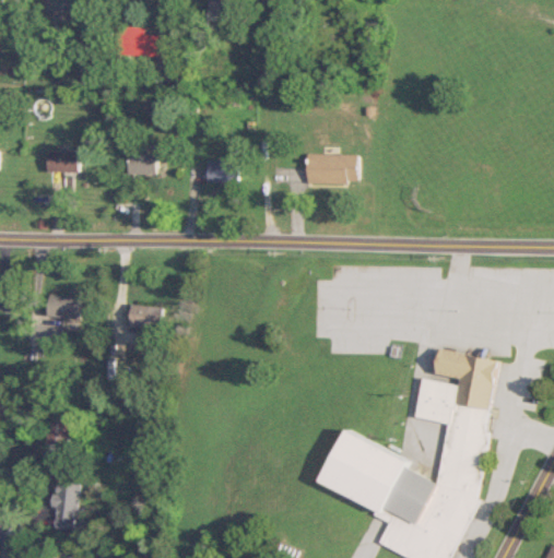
[(33,0),(32,0),(32,30),(45,30),(45,12),(86,13),(85,0),(45,0),(33,0)]
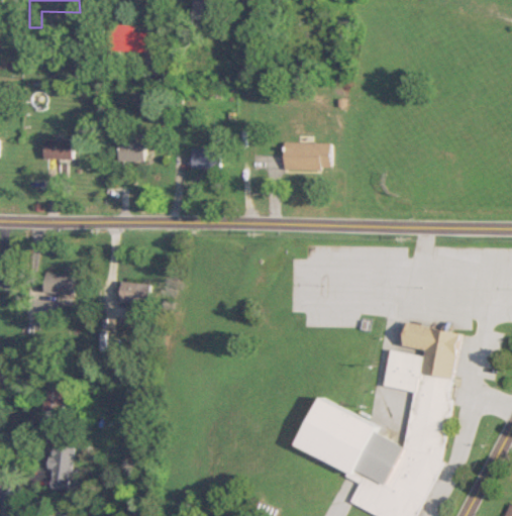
[(218,0),(190,0),(190,20),(219,20),(218,0)]
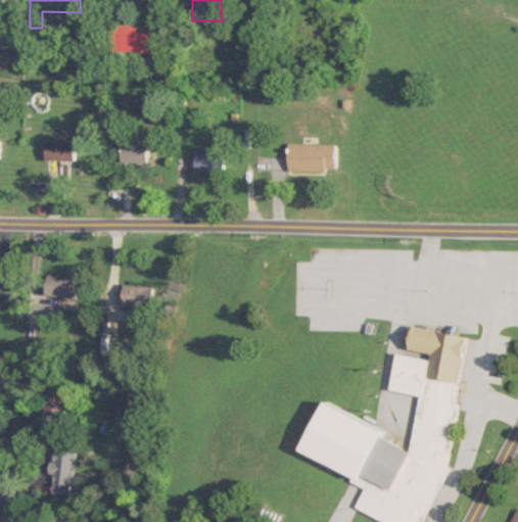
[(157,33),(107,33),(107,53),(157,53),(157,33)]
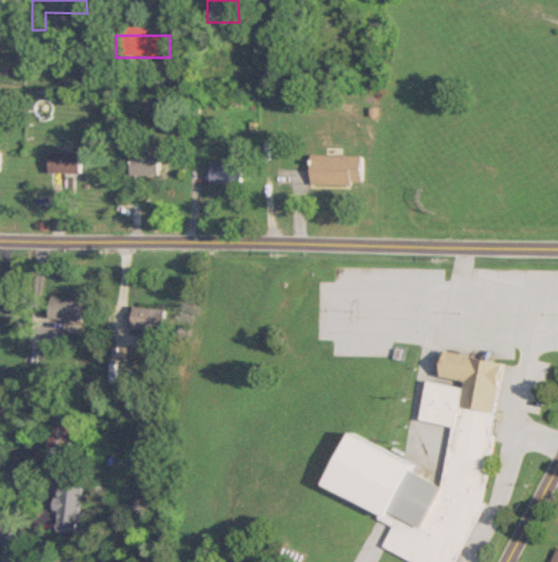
[(46,174),(77,174),(77,153),(46,153),(46,174)]
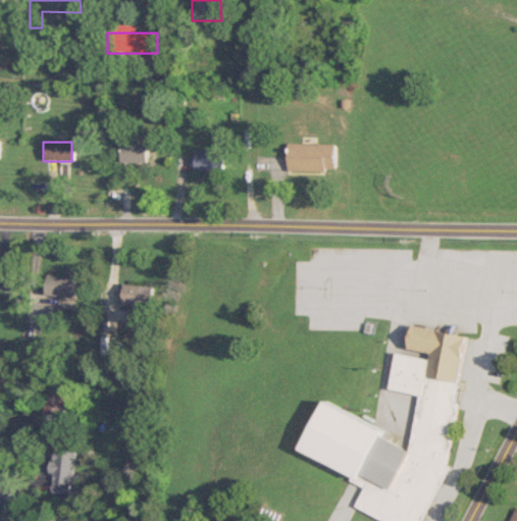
[(117,162),(144,162),(144,143),(117,143),(117,162)]
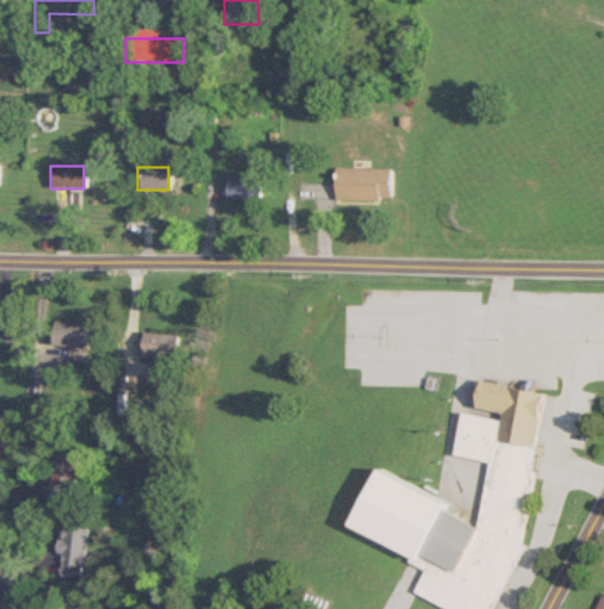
[(334,202),(387,202),(387,168),(334,168),(334,202)]
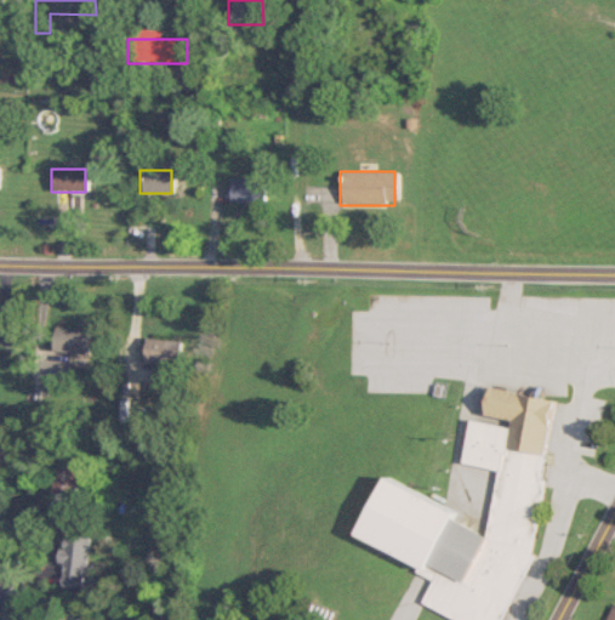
[(262,178),(228,178),(228,203),(262,203),(262,178)]
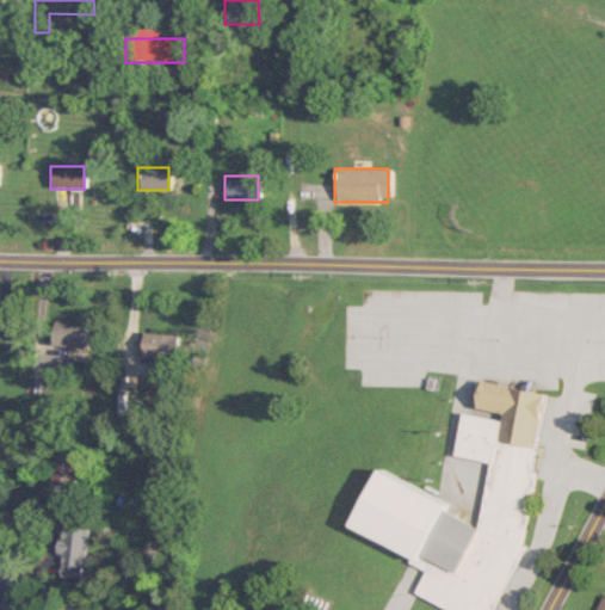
[(80,349),(82,325),(49,322),(48,346),(80,349)]
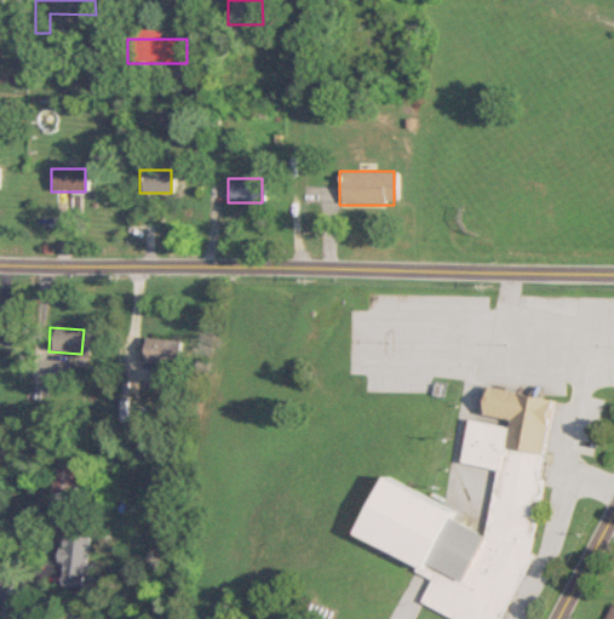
[(141,364),(176,366),(178,342),(143,338),(141,364)]
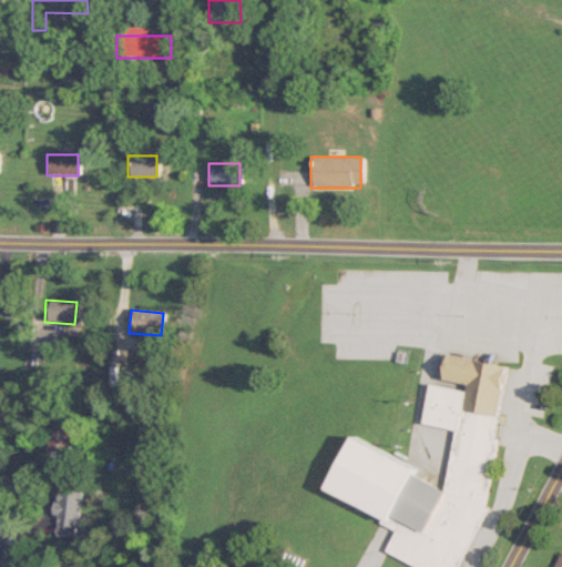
[(503,364),(446,355),(441,381),(426,384),(418,424),(446,428),(456,434),(452,453),(439,482),(348,439),(325,490),(378,515),(377,525),(389,530),(379,552),(414,566),(450,566),(480,504),(503,364)]
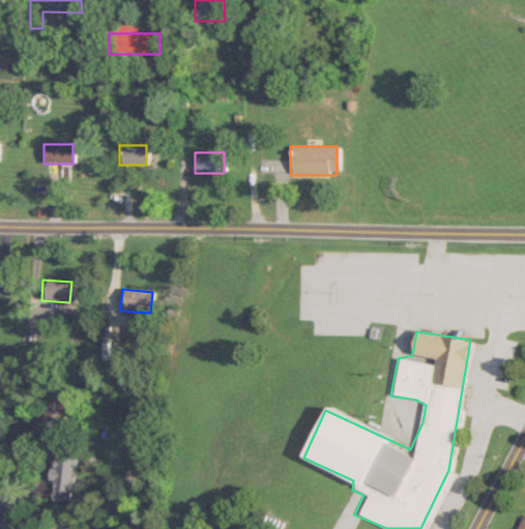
[(40,422),(63,422),(63,391),(40,391),(40,422)]
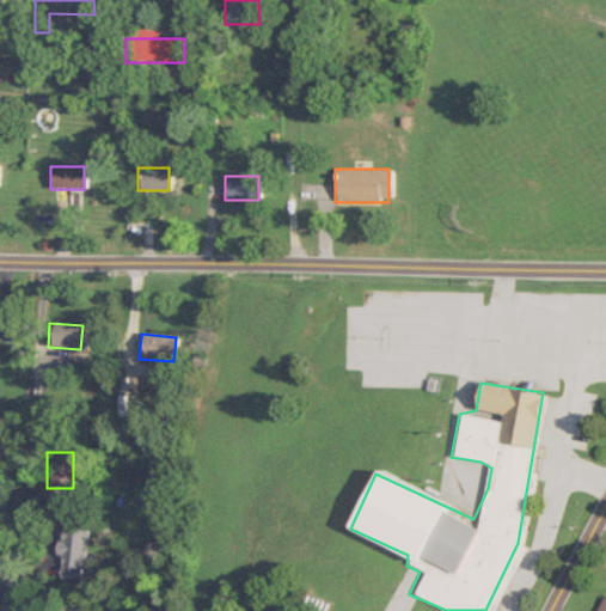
[(56,511),(56,493),(46,493),(46,509),(56,511)]
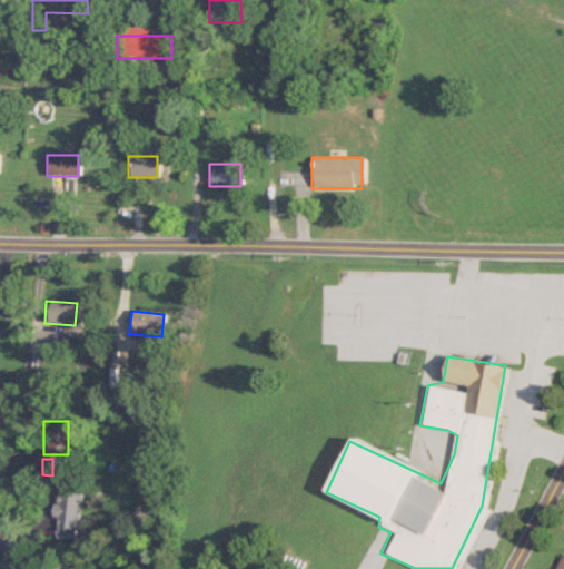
[(53,538),(55,526),(52,526),(53,518),(55,518),(56,516),(51,516),(52,503),(56,503),(57,492),(77,493),(75,520),(69,520),(69,529),(71,529),(71,539),(53,538)]
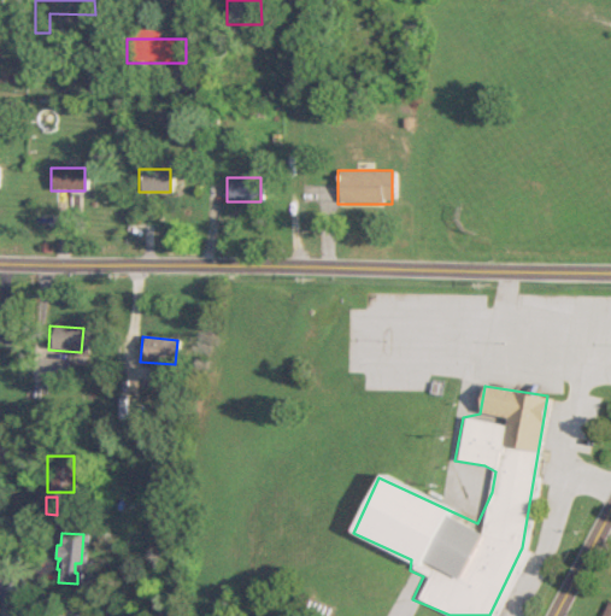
[(610,615),(610,603),(604,599),(595,615),(610,615)]
